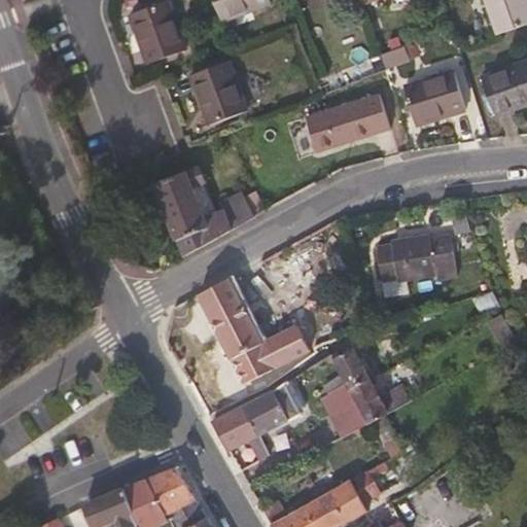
[(272,4),(270,0),(213,0),(221,22),(272,4)]
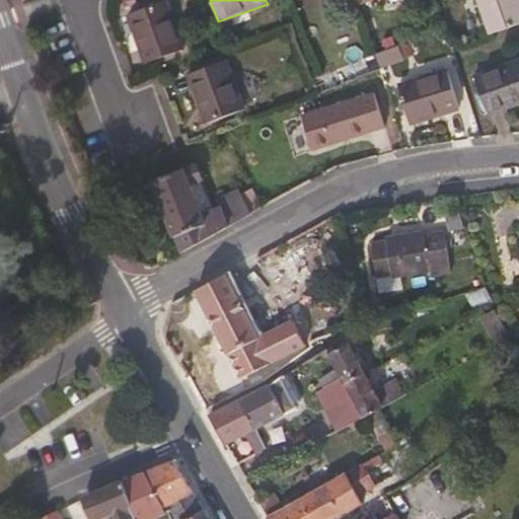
[(518,23),(518,0),(479,0),(493,33),(518,23)]
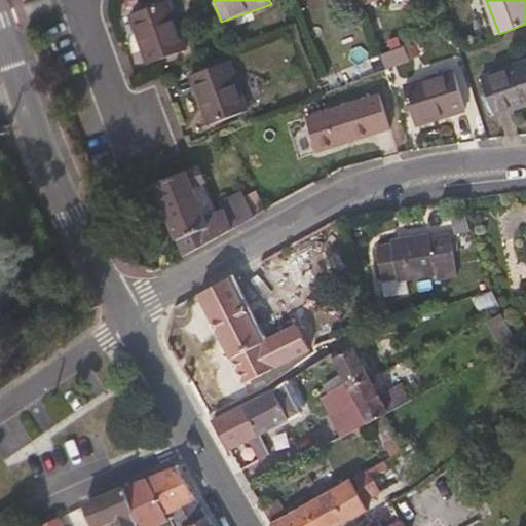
[(185,51),(167,2),(130,15),(148,65),(185,51)]
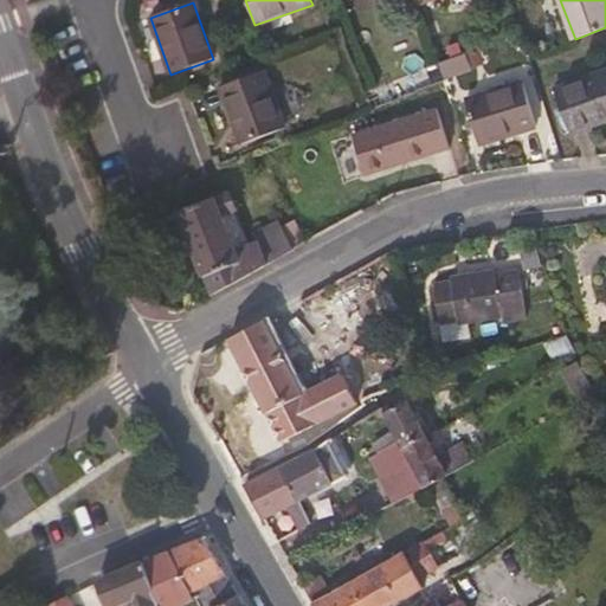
[(605,120),(605,71),(555,92),(569,134),(605,120)]
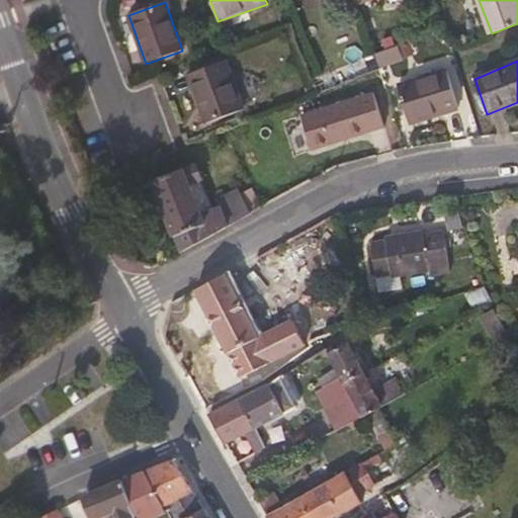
[(242,109),(225,62),(189,75),(207,122),(242,109)]
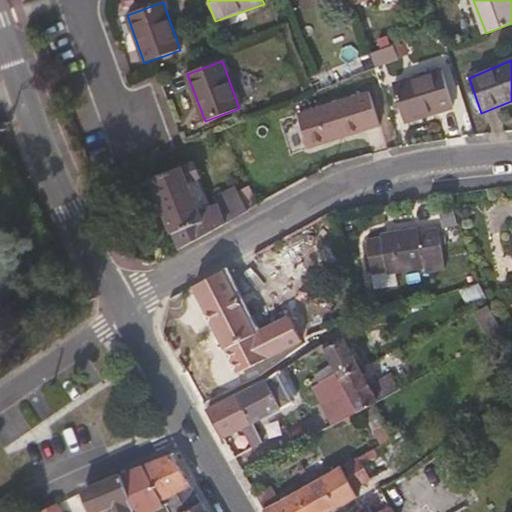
[(453,108),(443,72),(394,87),(406,123),(453,108)]
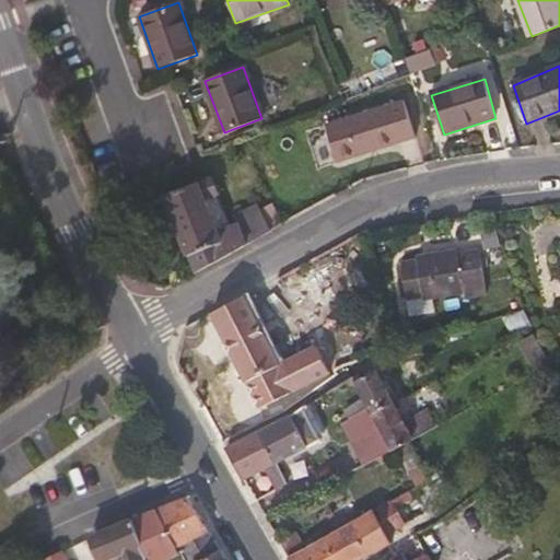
[(404,103),(347,120),(326,127),(337,163),(415,138),(404,103)]
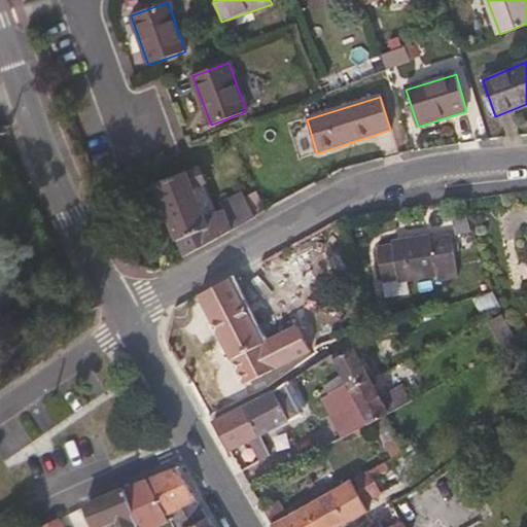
[(224,211),(216,214),(205,183),(199,168),(154,185),(184,258),(255,217),(242,192),(220,203),(224,211)]
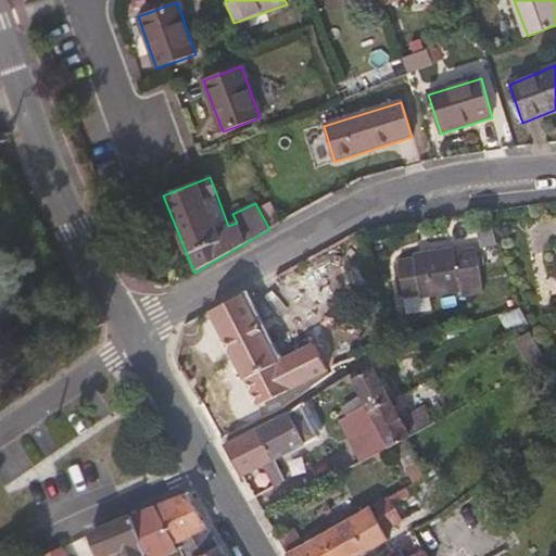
[(481,293),(475,249),(450,252),(450,250),(411,256),(411,261),(395,262),(401,294),(416,291),(418,294),(457,289),(458,297),(481,293)]
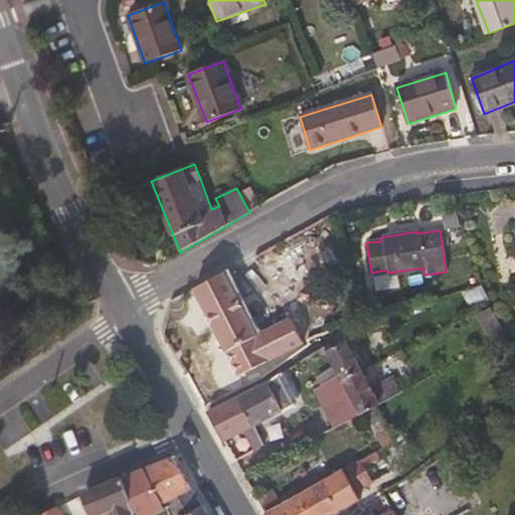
[(254,334),(223,273),(193,289),(237,375),(267,359),(265,354),(294,339),(284,319),(254,334)]
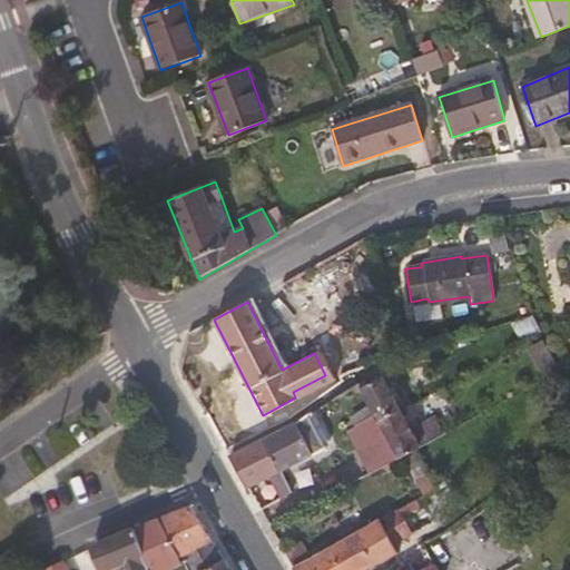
[(397,411),(377,376),(357,387),(372,414),(376,423),(397,411)]
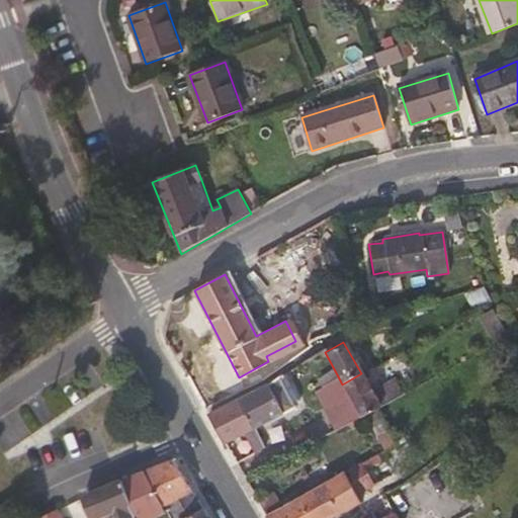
[(204,410),(233,395),(216,361),(184,374),(204,410)]
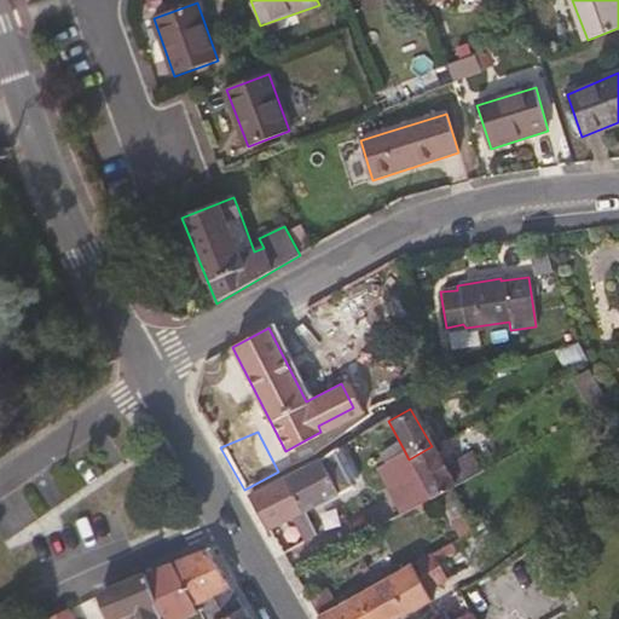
[(350,480),(356,476),(337,446),(329,453),(317,461),(284,478),(299,510),(351,485),(350,480)]
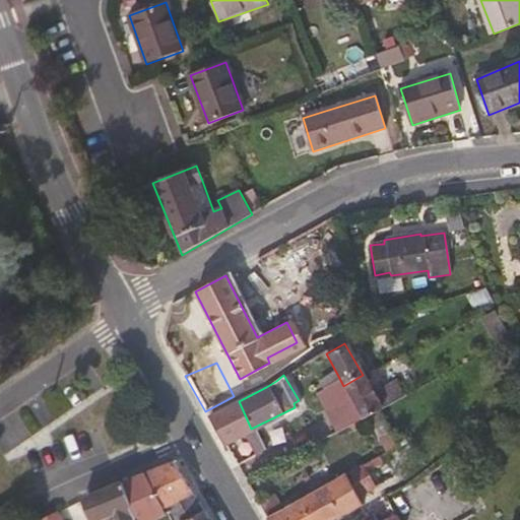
[(381,408),(363,375),(343,386),(362,417),(374,411),(379,409),(381,408)]
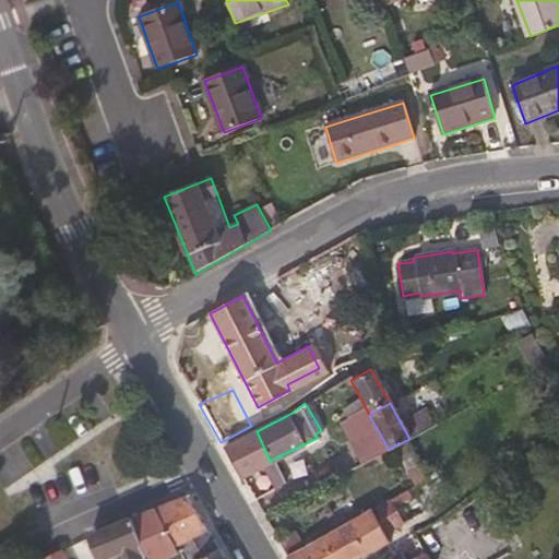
[(389,449),(369,415),(365,406),(339,420),(360,464),(389,449)]
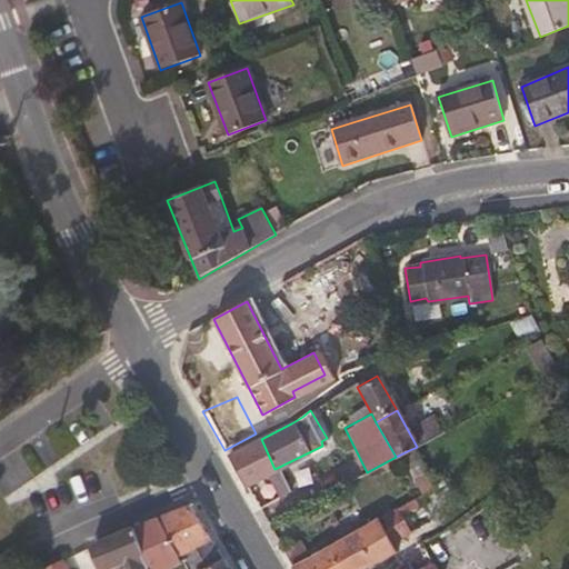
[(421,446),(447,433),(438,415),(412,427),(421,446)]
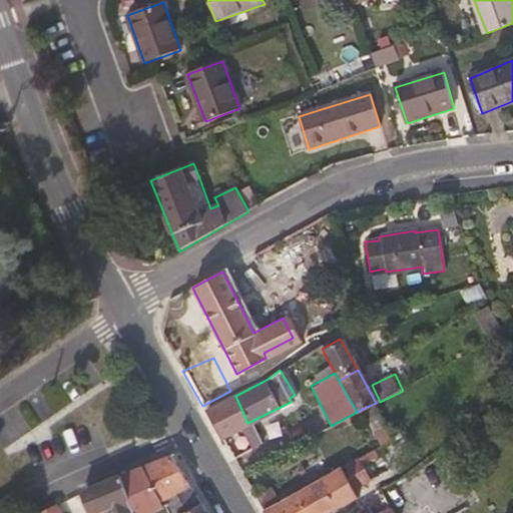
[(247,423),(235,396),(205,412),(221,438),(247,423)]
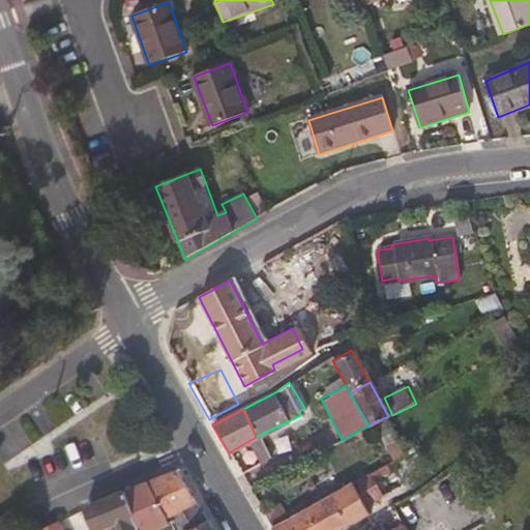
[(405,452),(386,417),(381,419),(400,455),(405,452)]
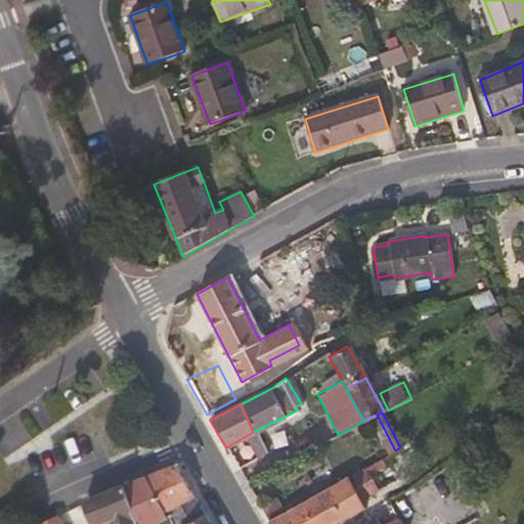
[(408,445),(405,439),(399,442),(403,448),(408,445)]
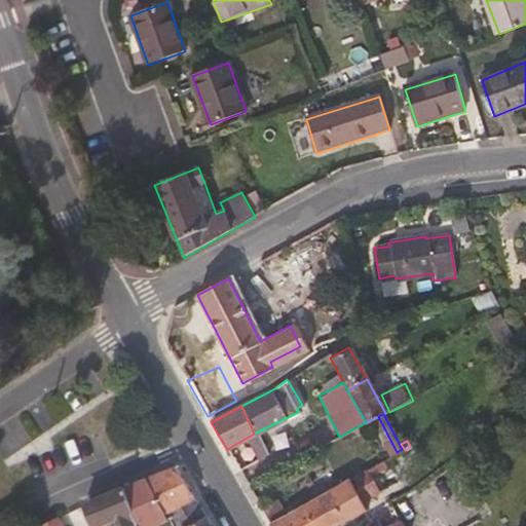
[(194,498),(175,465),(144,479),(156,499),(161,497),(171,512),(194,498)]
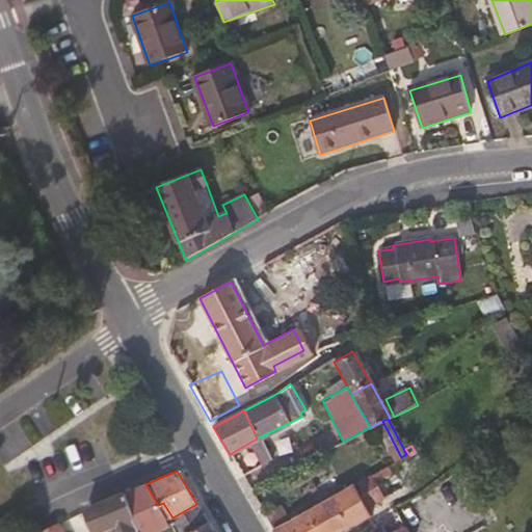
[(383,497),(371,474),(353,484),(366,507),(383,497)]
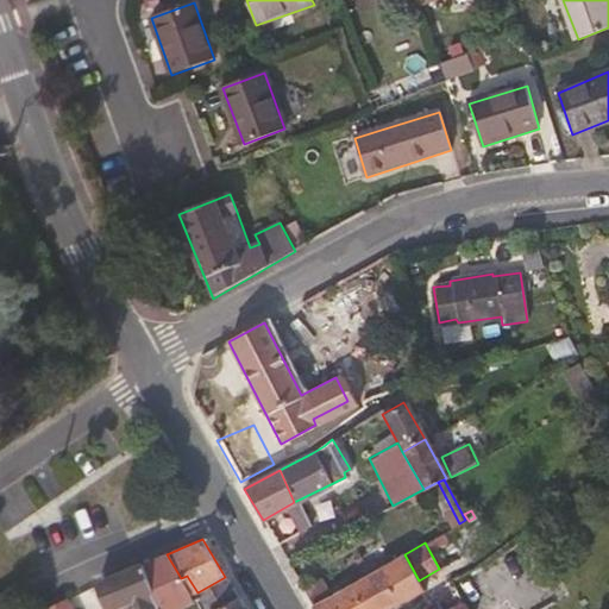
[(181,578),(167,554),(143,564),(158,608),(170,608),(164,594),(183,586),(184,584),(181,578)]
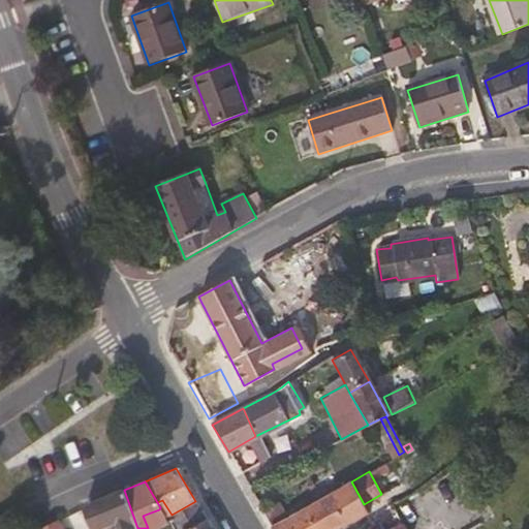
[(273,528),(337,528),(368,514),(364,504),(351,481),(286,518),(277,502),(262,509),(273,528)]
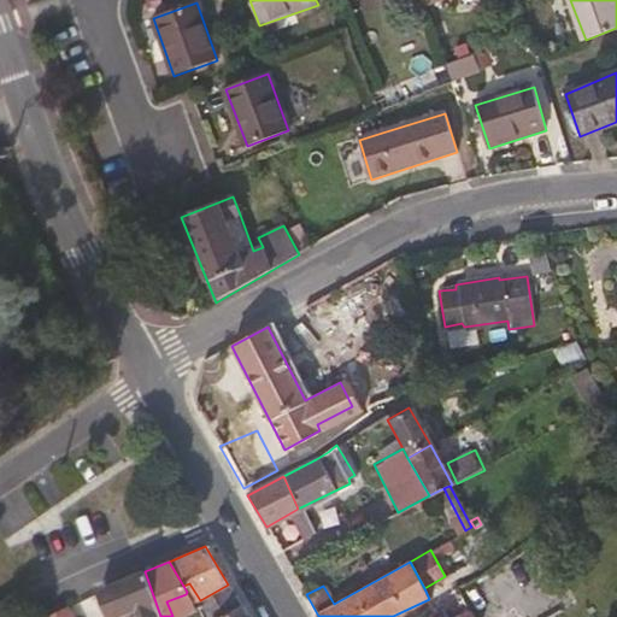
[(160,616),(145,571),(99,591),(110,616),(117,616),(130,611),(133,616),(160,616)]
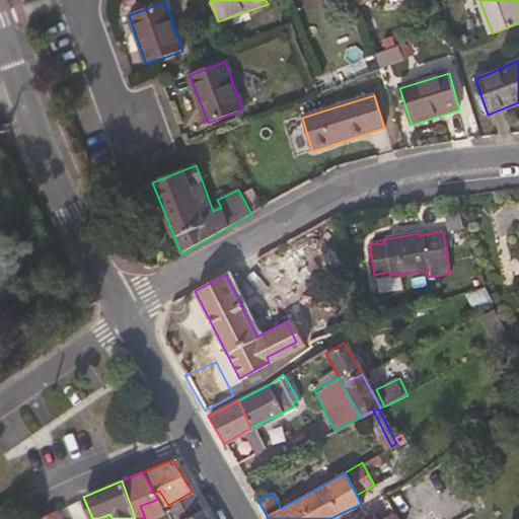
[(180,518),(203,511),(192,492),(168,505),(175,518),(180,518)]
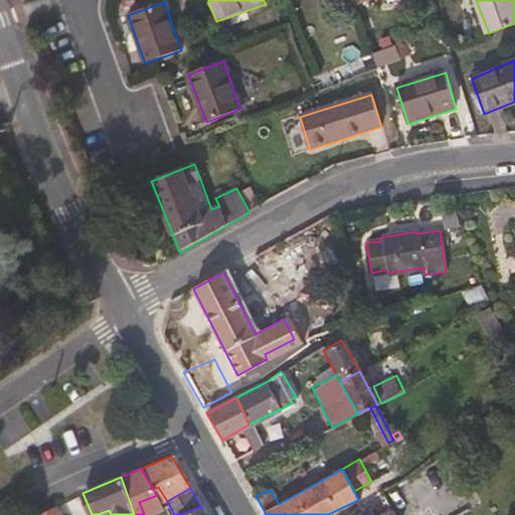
[(0,514),(10,514),(3,502),(0,503),(0,514)]
